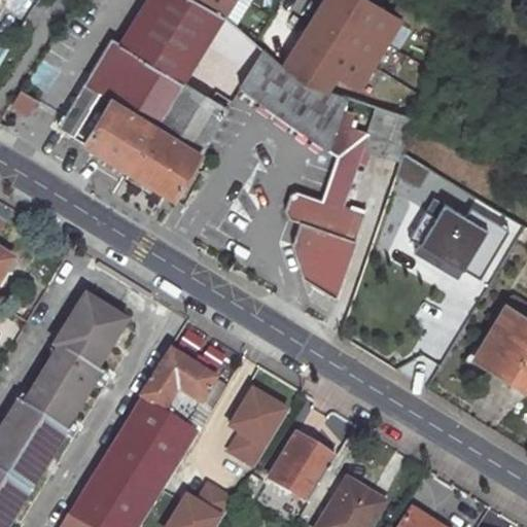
[(146,0),(118,45),(180,82),(194,60),(221,15),(230,0),(146,0)]
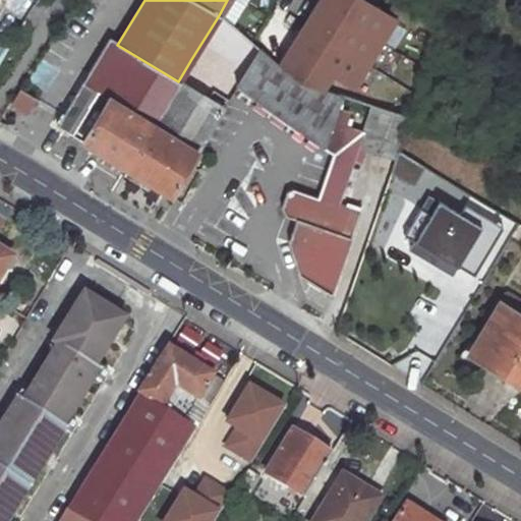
[(367,0),(324,0),(283,65),(296,76),(325,87),(334,72),(354,85),(398,19),(367,0)]
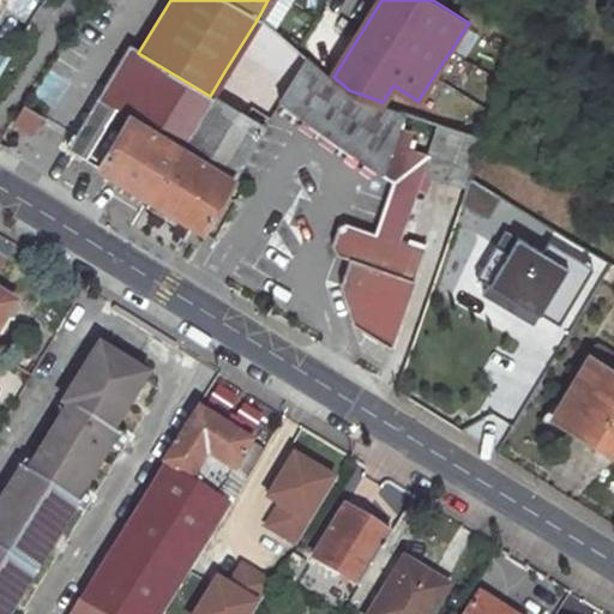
[(148,198),(210,96),(138,53),(128,48),(67,148),(148,198)]
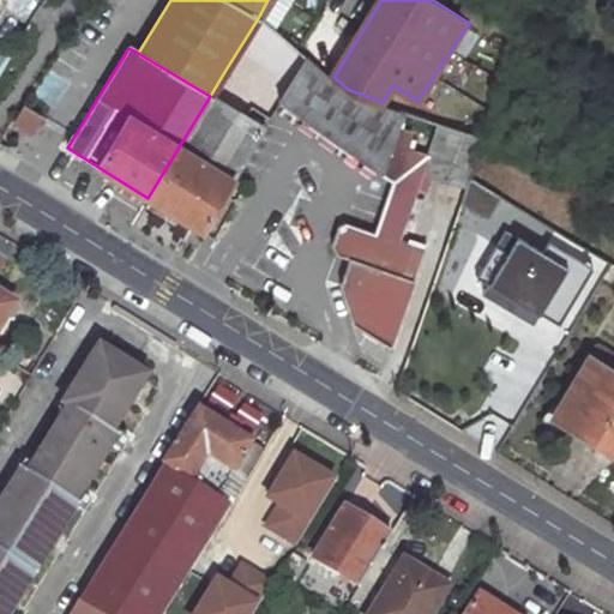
[(308,56),(281,102),(383,173),(398,128),(404,109),(383,102),(349,90),(333,77),(308,56)]
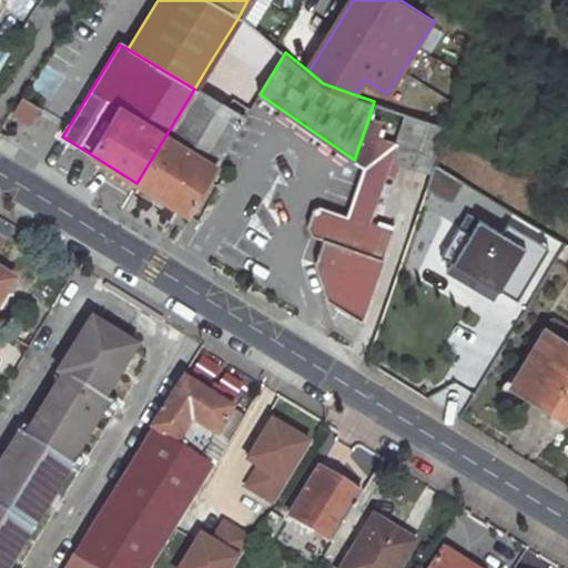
[(242,118),(194,89),(137,183),(184,214),(219,156),(242,118)]
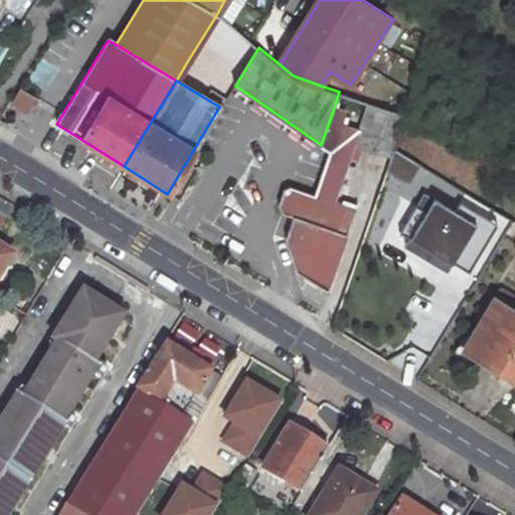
[(354,143),(388,156),(390,149),(401,116),(368,103),(359,130),(354,143)]
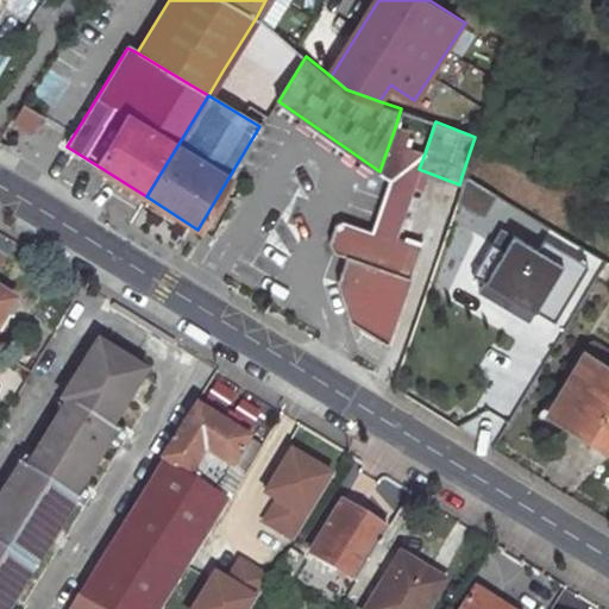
[(395,127),(380,171),(388,179),(370,231),(394,239),(419,169),(425,154),(401,145),(406,130),(395,127)]
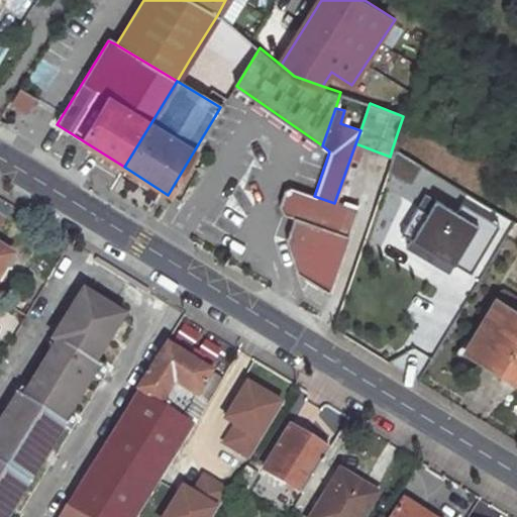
[(390,164),(409,176),(416,163),(395,150),(390,164)]
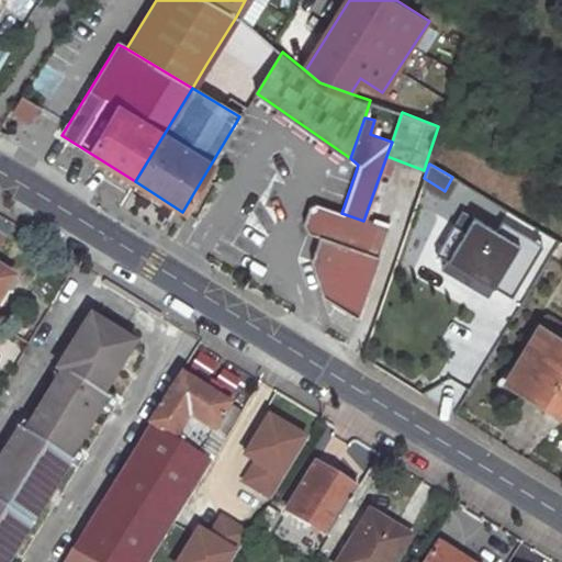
[(358,317),(386,229),(363,221),(341,213),(316,204),(310,208),(303,225),(306,233),(319,237),(312,260),(324,296),(358,317)]
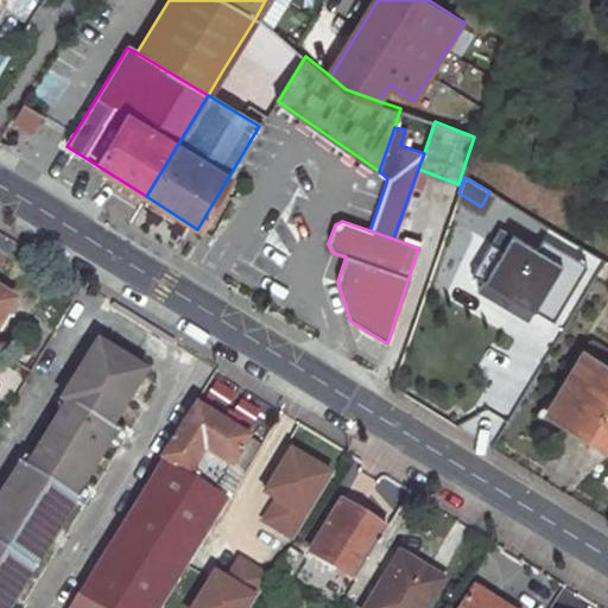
[(520,274),(496,259),(472,302),(523,334),(549,292),(520,274)]
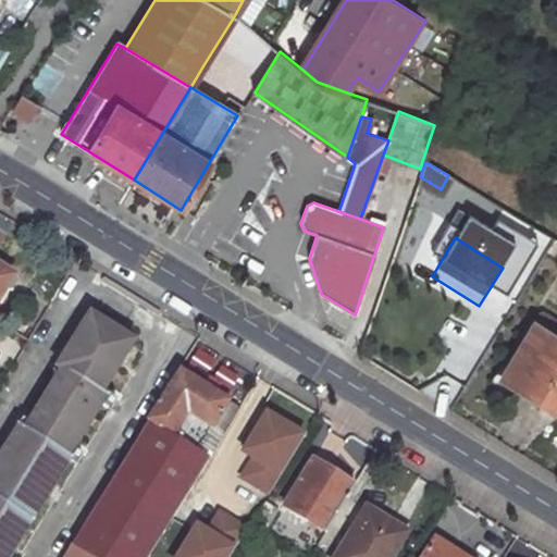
[(477,251),(503,268),(510,255),(484,239),(477,251)]
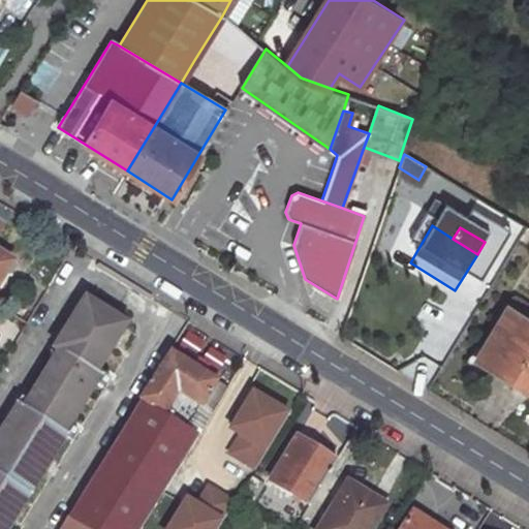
[(518,239),(528,244),(528,229),(524,227),(518,239)]
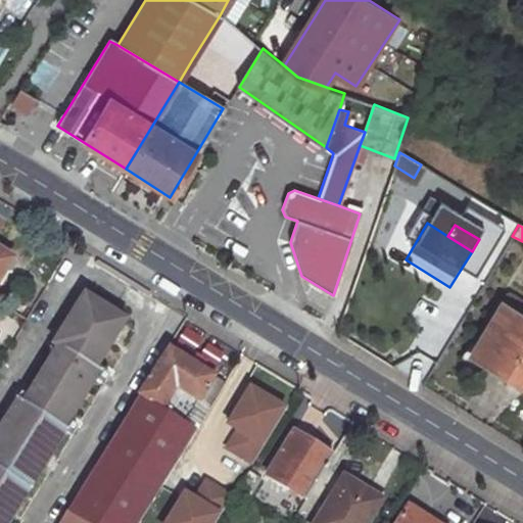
[(0,274),(11,256),(0,250),(4,242),(0,239),(0,274)]
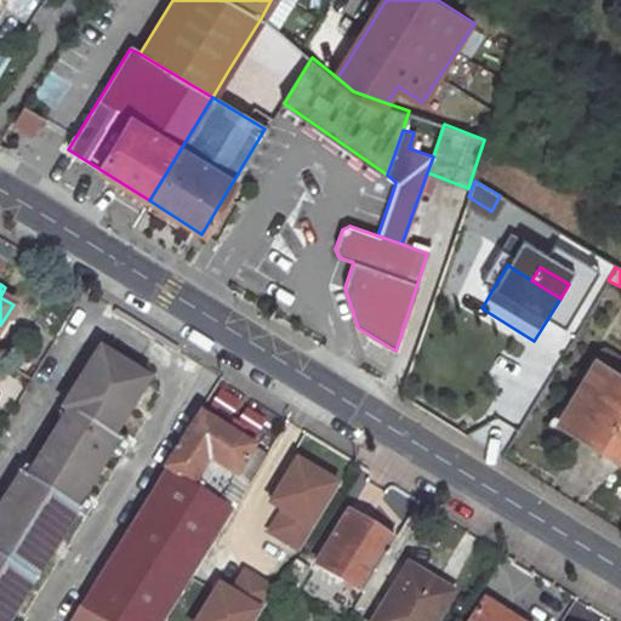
[(0,620),(6,620),(78,508),(75,506),(119,439),(112,436),(147,381),(100,351),(66,406),(69,409),(28,476),(23,473),(0,510),(0,620)]
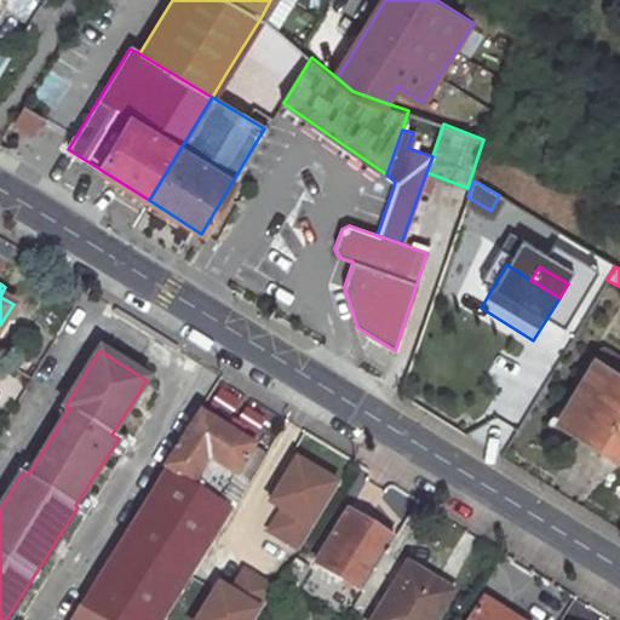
[(619,363),(619,361),(600,350),(557,419),(598,443),(619,406),(619,379),(613,375),(619,363)]
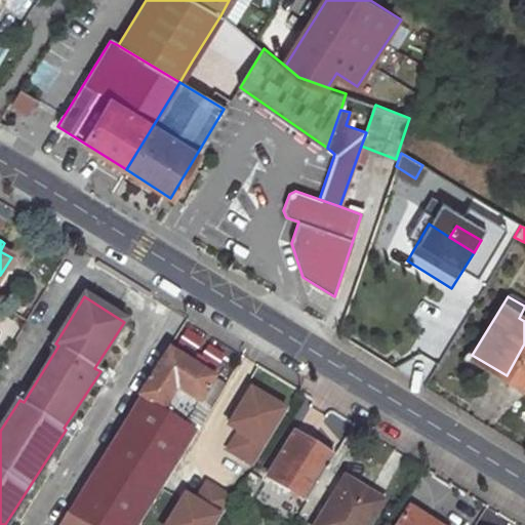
[(524,387),(524,344),(507,375),(524,387)]
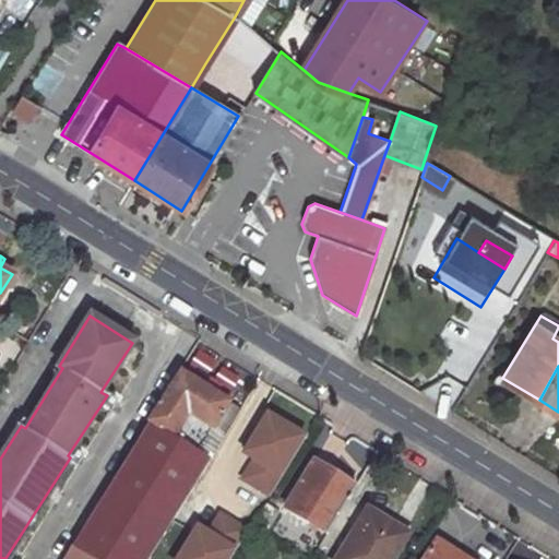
[(213,427),(228,401),(179,371),(149,424),(171,438),(187,413),(213,427)]
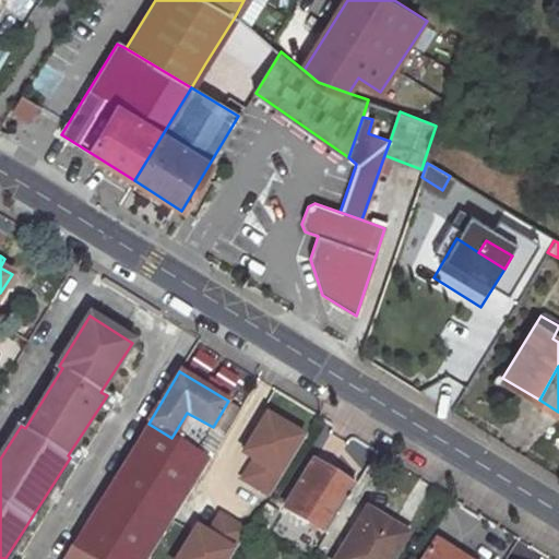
[(240,407),(228,401),(213,427),(224,435),(240,407)]
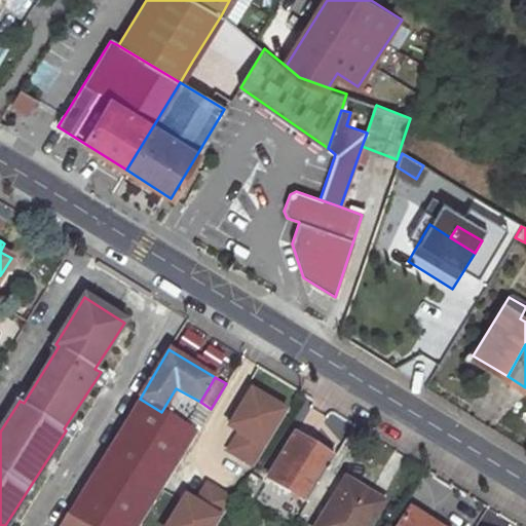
[(140,399),(69,515),(88,525),(140,525),(180,459),(197,431),(211,409),(200,402),(176,388),(161,412),(140,399)]
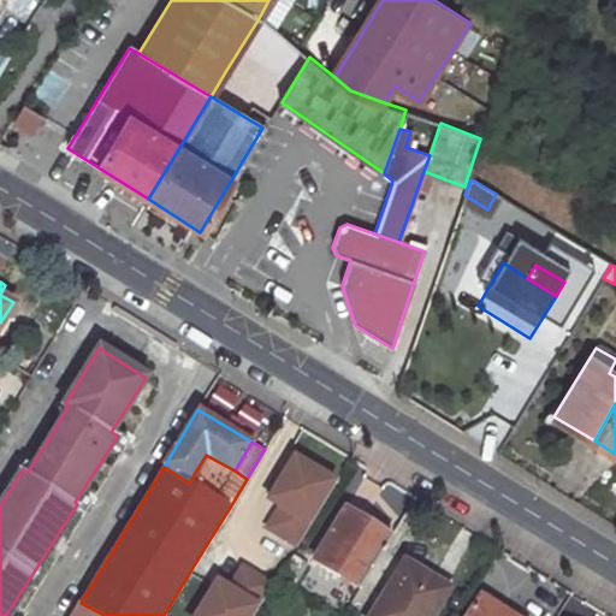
[(338,481),(297,457),(270,501),(279,507),(309,525),(312,526),(338,481)]
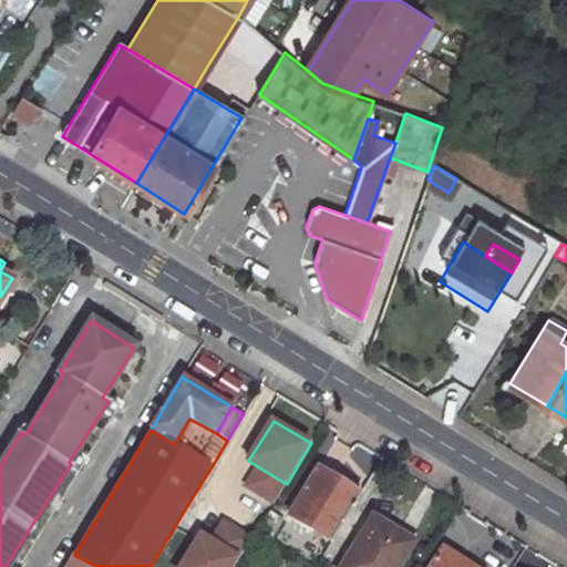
[(285,483),(257,466),(245,486),(274,503),(285,483)]
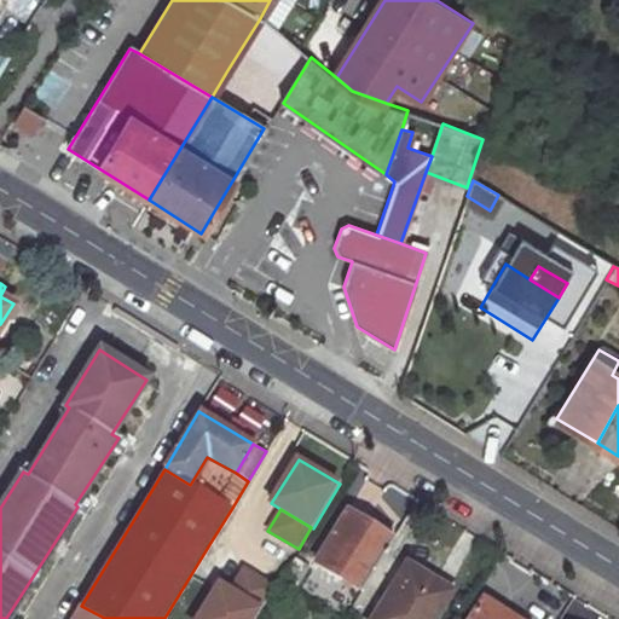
[(391,538),(346,512),(316,563),(359,589),(391,538)]
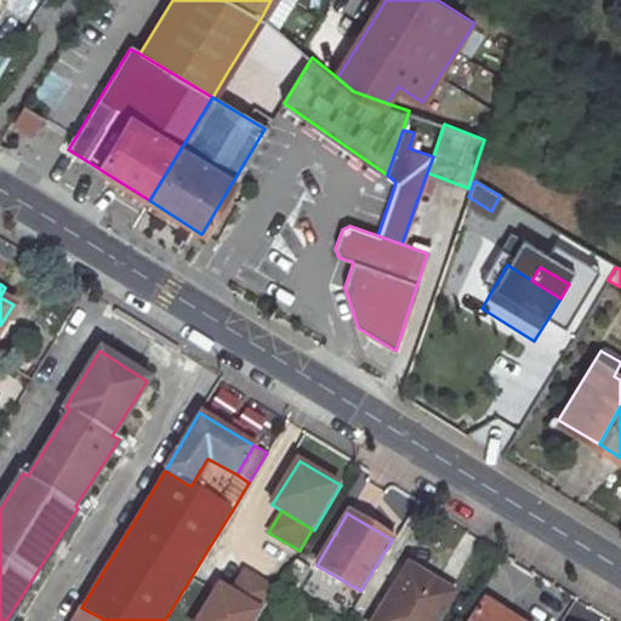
[(436,620),(454,591),(410,565),(376,620),(436,620)]
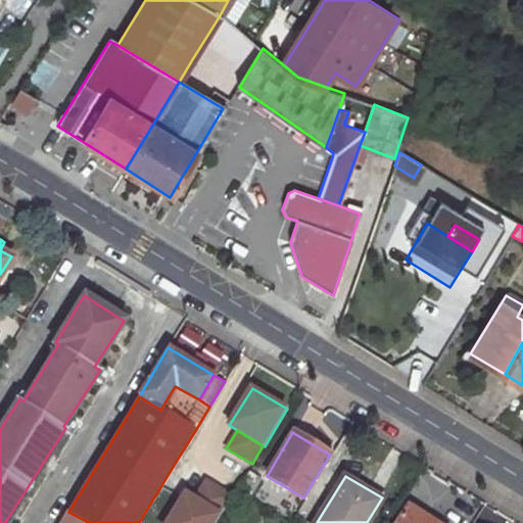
[(217,511),(225,491),(202,482),(194,501),(217,511)]
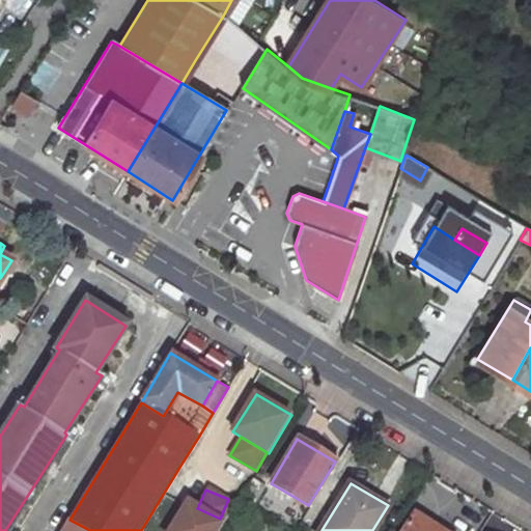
[(166,530),(216,530),(221,520),(178,502),(166,530)]
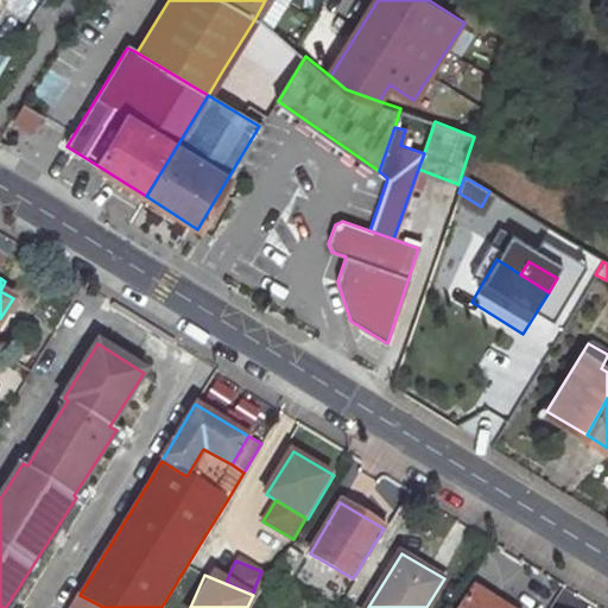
[(494,601),(473,589),(461,607),(494,607),(492,606),(494,601)]
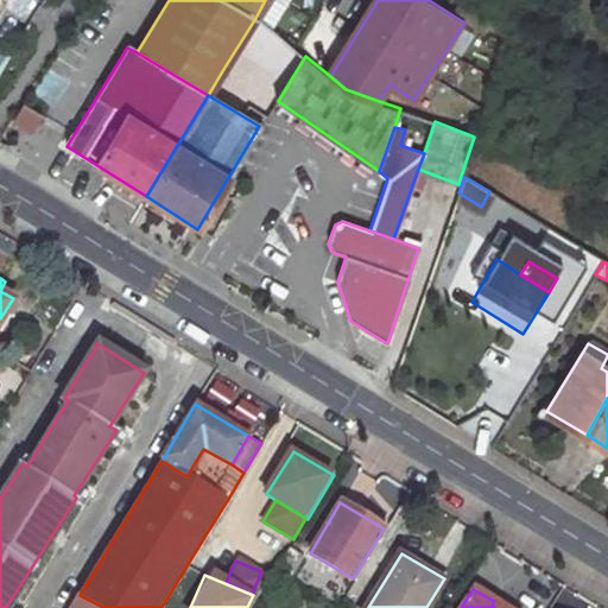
[(102,607),(80,595),(70,607),(102,607)]
